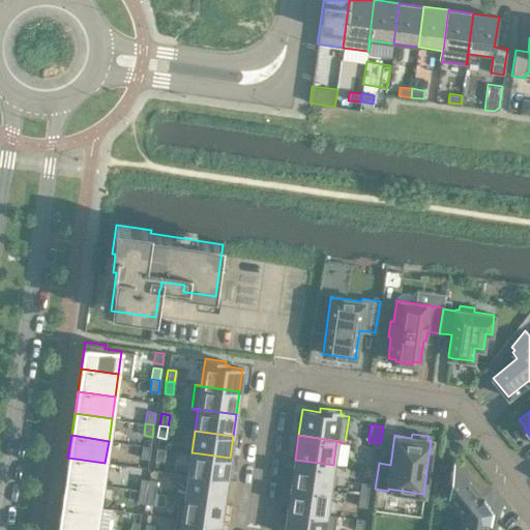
[(140,458),(148,459),(150,446),(142,445),(140,458)]
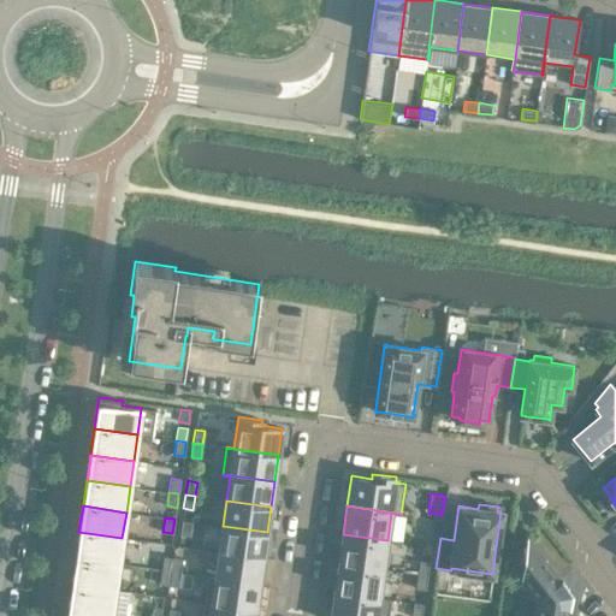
[(431,532),(440,533),(443,519),(433,517),(431,532)]
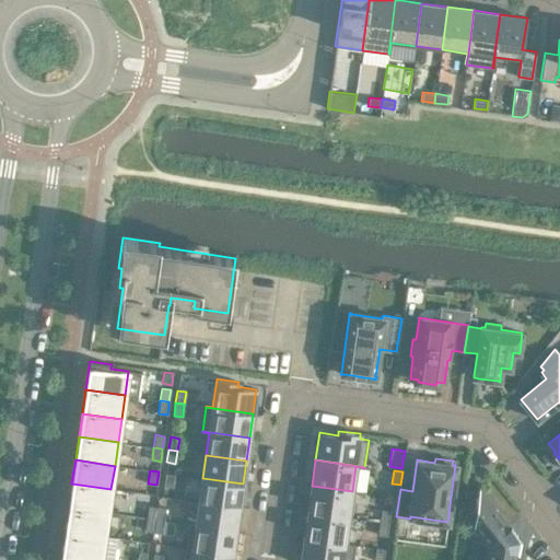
[(163,486),(172,487),(174,474),(165,473),(163,486)]
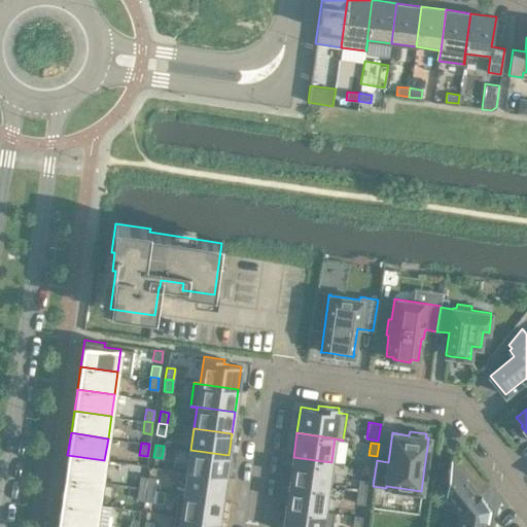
[(190,450),(187,472),(225,478),(229,455),(190,450)]
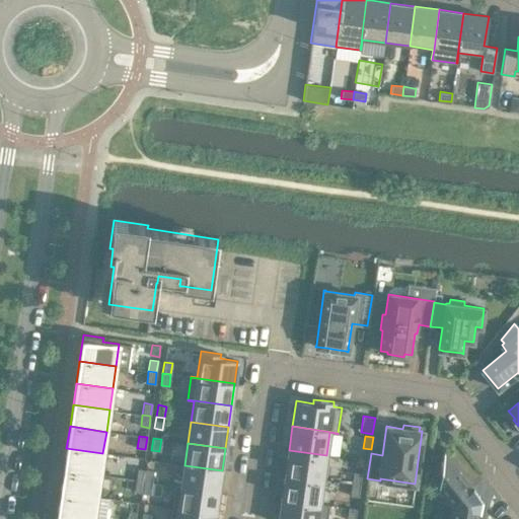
[(66,448),(63,469),(99,474),(102,453),(66,448)]
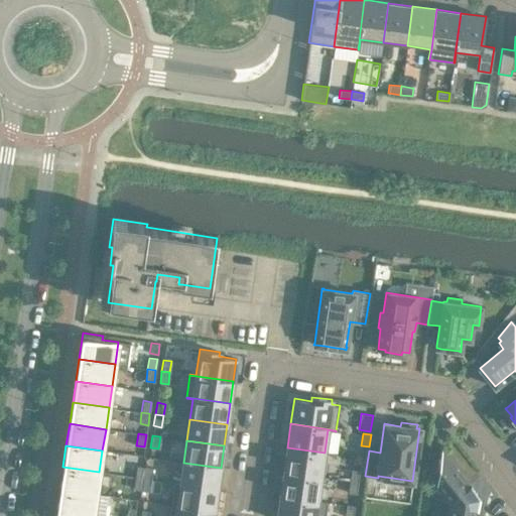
[(287,447),(283,472),(320,477),(325,453),(287,447)]
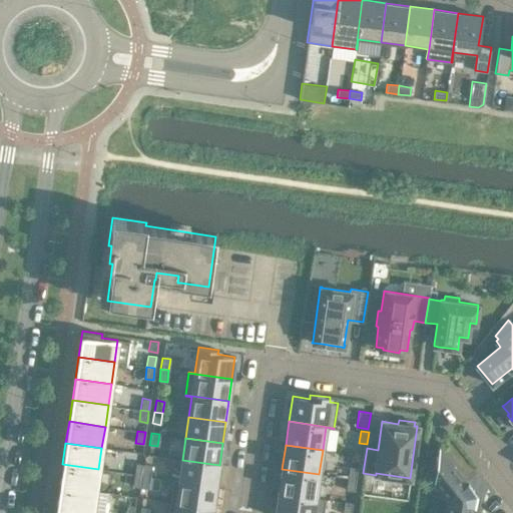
[(469,512),(472,502),(474,502),(475,490),(468,481),(466,482),(439,447),(434,480),(448,498),(445,512),(469,512)]
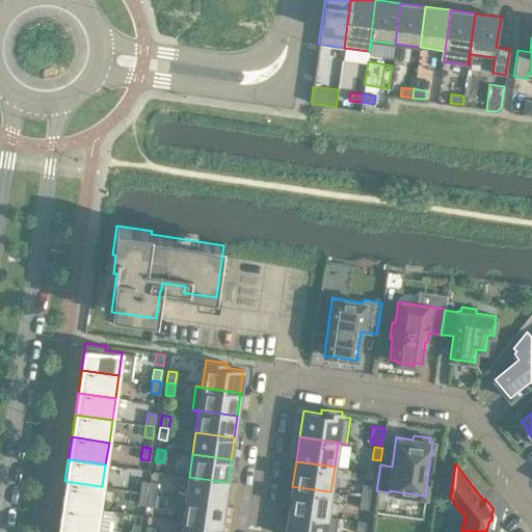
[(180,497),(180,498),(223,504),(228,482),(189,477),(186,498),(180,497)]
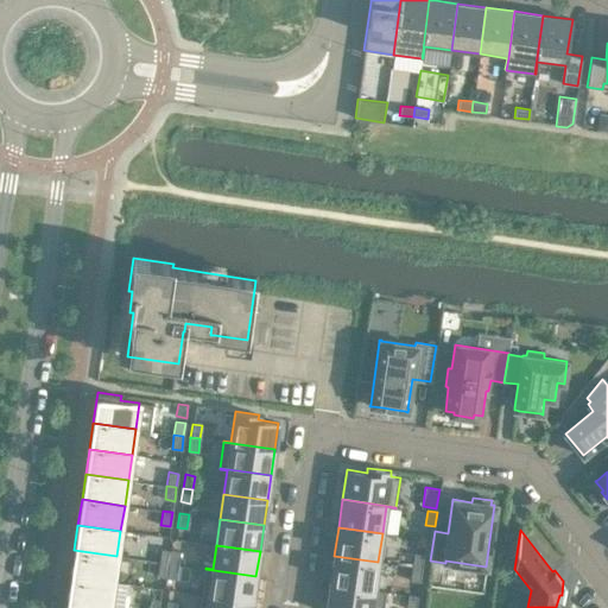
[(162,549),(159,563),(169,564),(170,550),(162,549)]
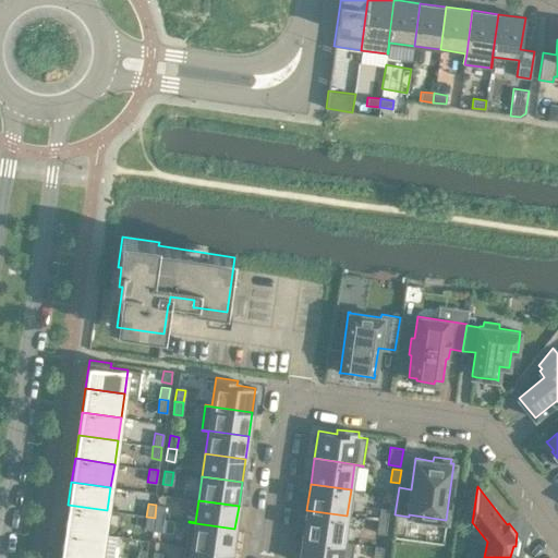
[(68,505),(64,529),(104,534),(107,510),(68,505)]
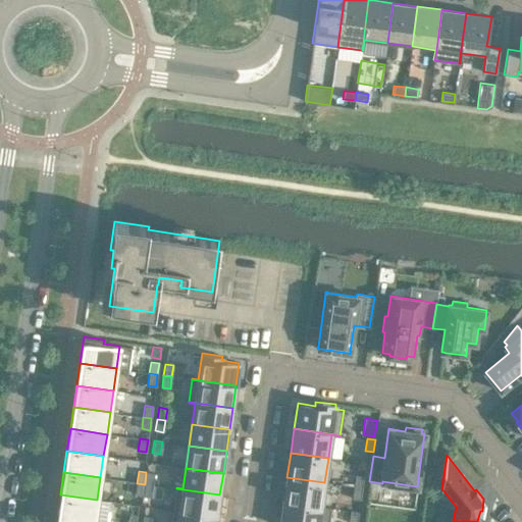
[(146,472),(145,484),(153,485),(154,473),(146,472)]
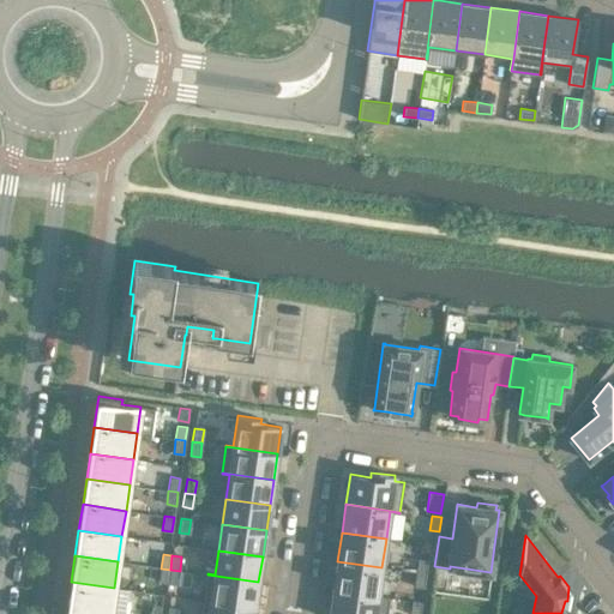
[(419,559),(416,572),(426,573),(428,560),(419,559)]
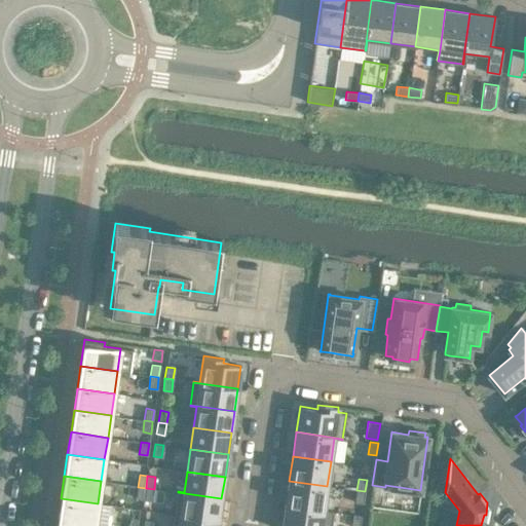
[(289,481),(286,504),(324,511),(327,486),(289,481)]
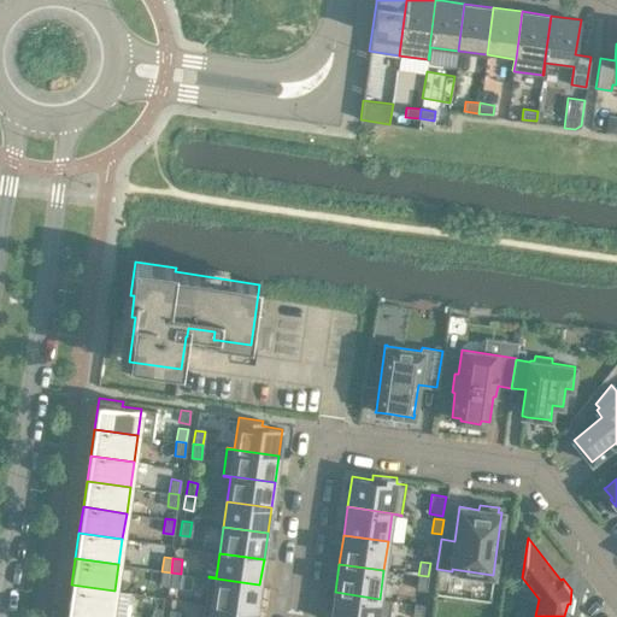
[(159,585),(169,586),(171,573),(162,571),(159,585)]
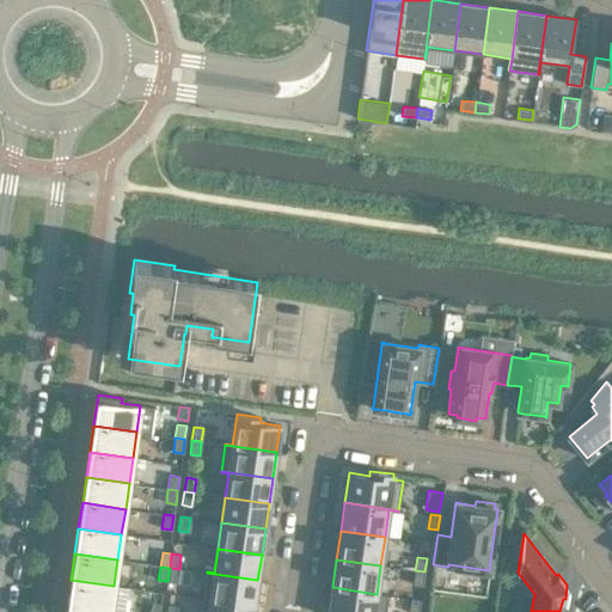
[(170,568),(167,581),(177,582),(179,569),(170,568)]
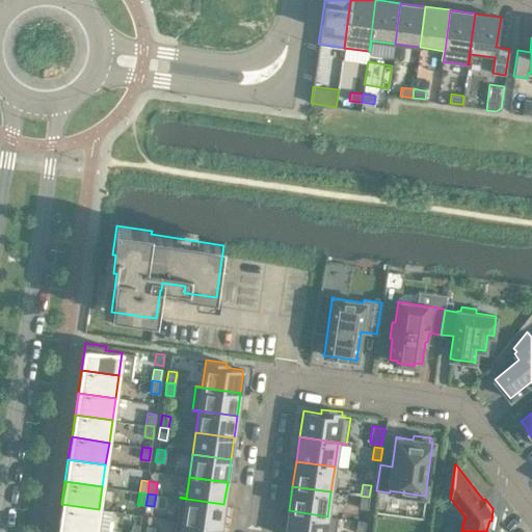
[(369,497),(361,496),(358,508),(367,509),(369,497)]
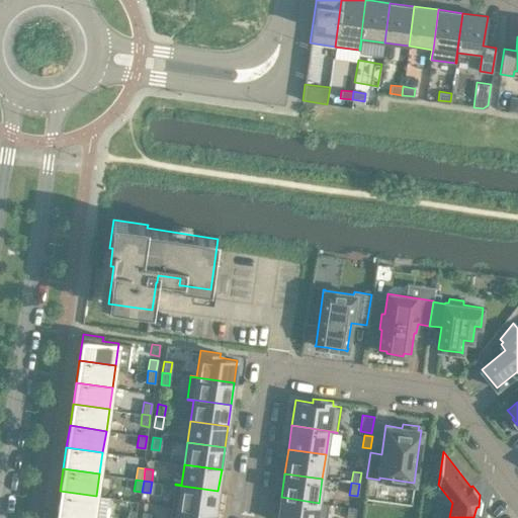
[(175,485),(172,507),(214,513),(218,491),(175,485)]
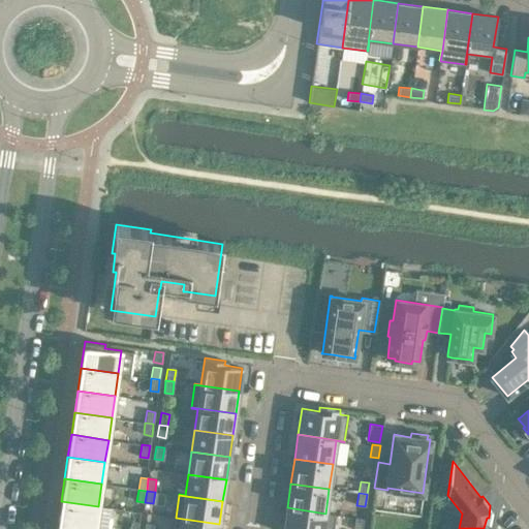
[(61,501),(58,523),(95,528),(98,506),(61,501)]
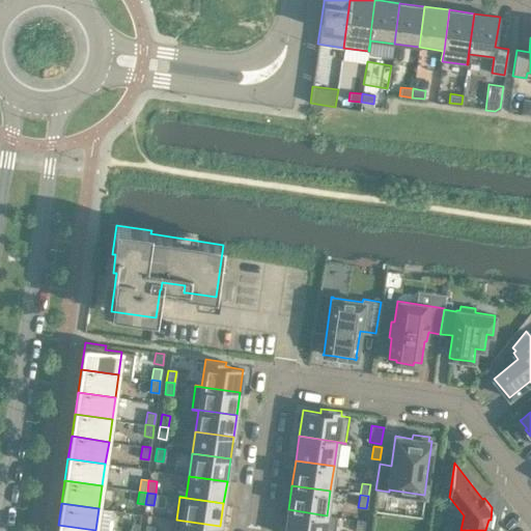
[(324,530),(327,515),(288,509),(285,530),(324,530)]
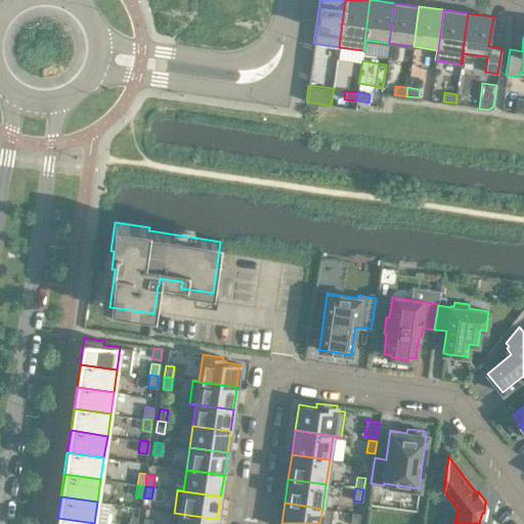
[(174,513),(172,523),(216,523),(217,519),(174,513)]
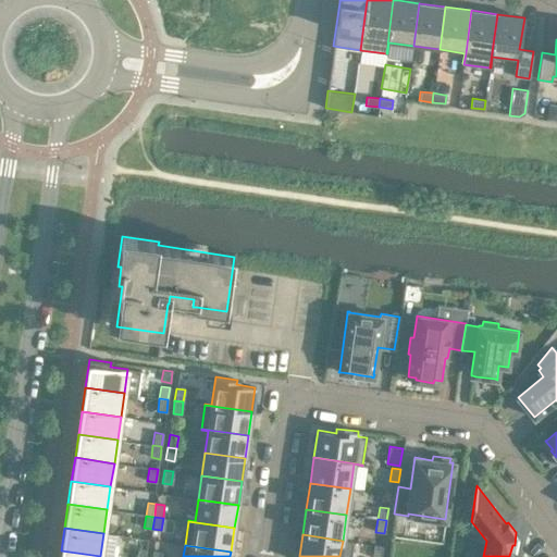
[(371,556),(380,556),(382,546),(373,545),(371,556)]
